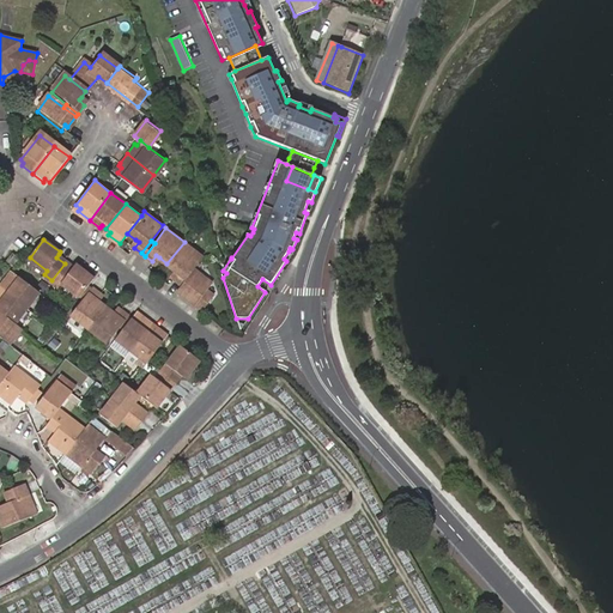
[(181,284),(193,267),(202,255),(184,242),(167,263),(175,269),(178,272),(174,278),(181,284)]
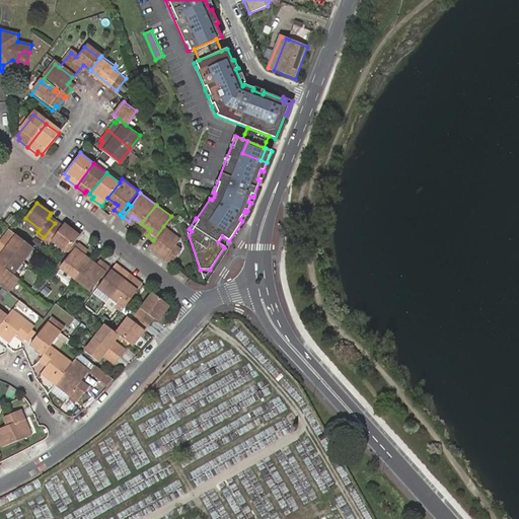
[(4,218),(10,222),(14,216),(9,212),(4,218)]
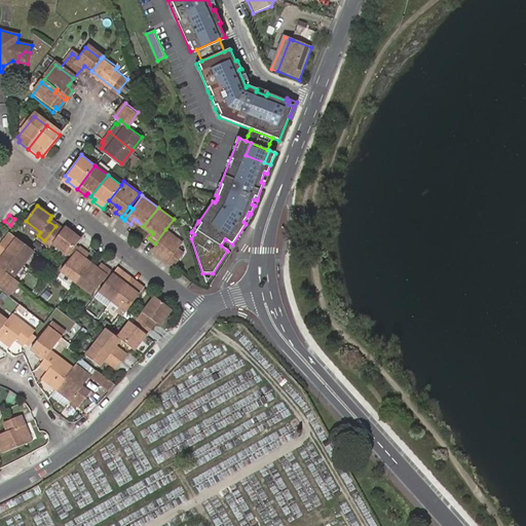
[(58,223),(50,218),(48,221),(55,226),(58,223)]
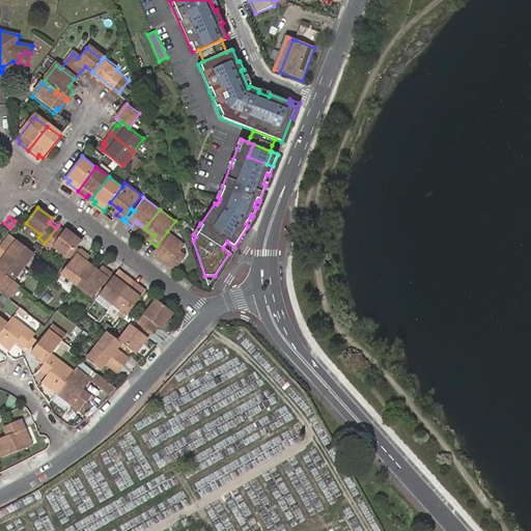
[(62,233),(56,228),(45,243),(51,248),(54,245),(70,256),(77,246),(81,241),(65,229),(64,230),(62,233)]
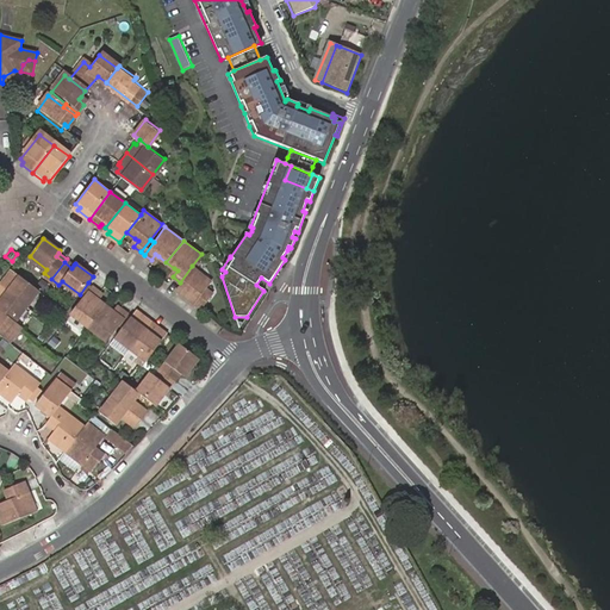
[(175,288),(201,307),(212,293),(205,288),(210,280),(192,266),(180,282),(175,288)]
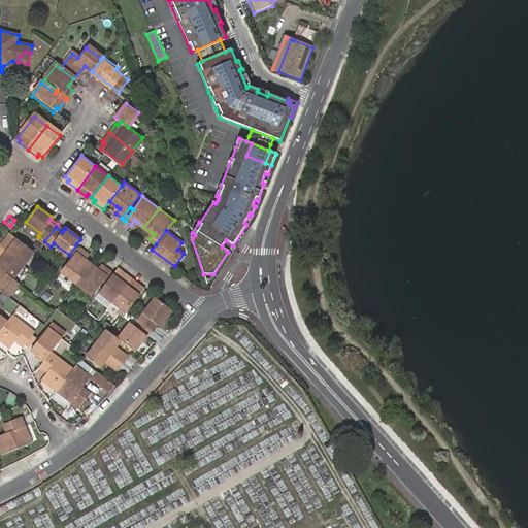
[(0,242),(0,245),(22,262),(32,249),(10,232),(7,237),(5,236),(0,242)]
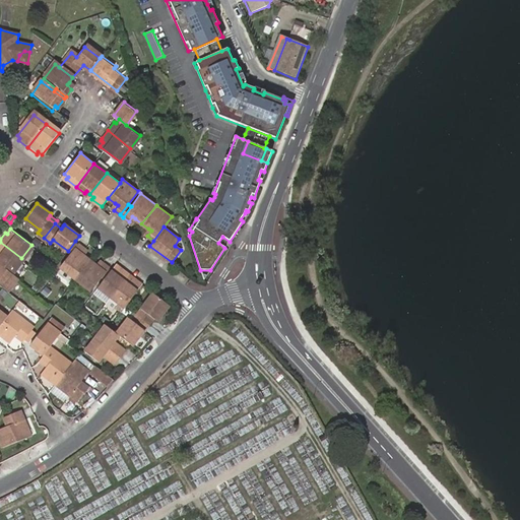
[(75,241),(68,251),(71,253),(78,243),(75,241)]
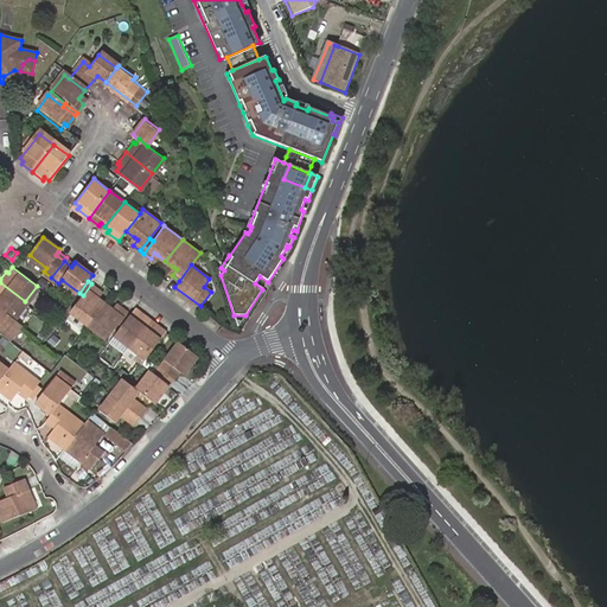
[(0,307),(13,317),(25,301),(0,282),(0,307)]
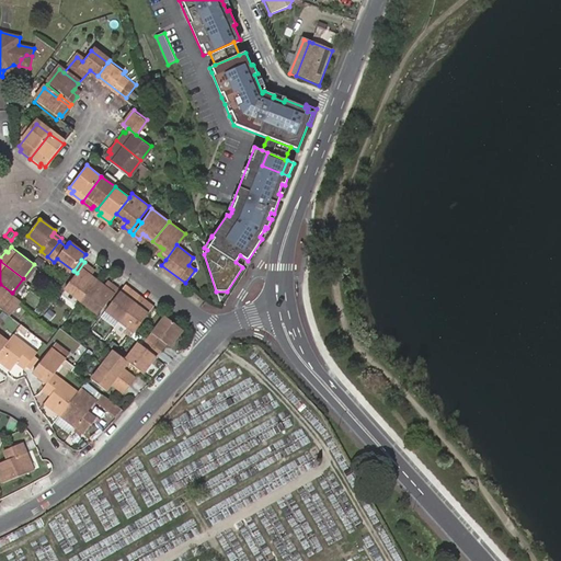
[(84,262),(77,273),(66,287),(81,299),(96,279),(90,274),(88,272),(91,266),(84,262)]
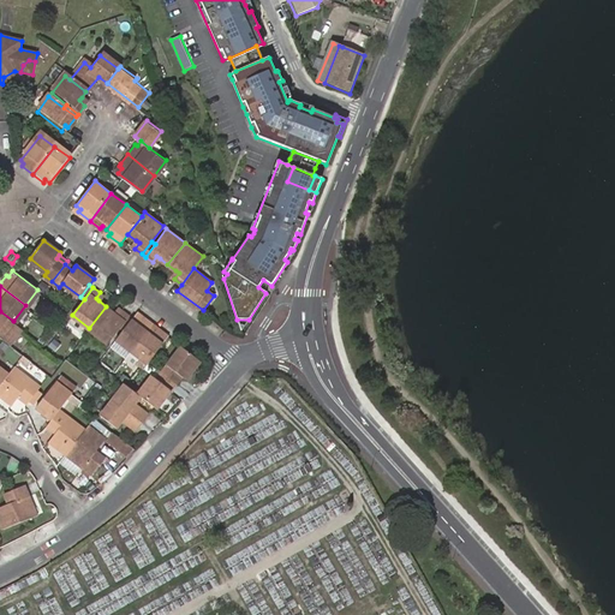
[(106,306),(89,328),(108,342),(120,327),(130,316),(120,310),(117,315),(114,312),(106,306)]
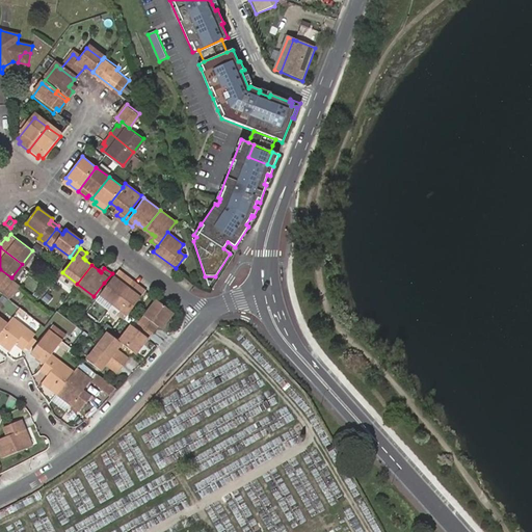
[(0,291),(6,296),(17,283),(11,277),(0,269),(0,291)]
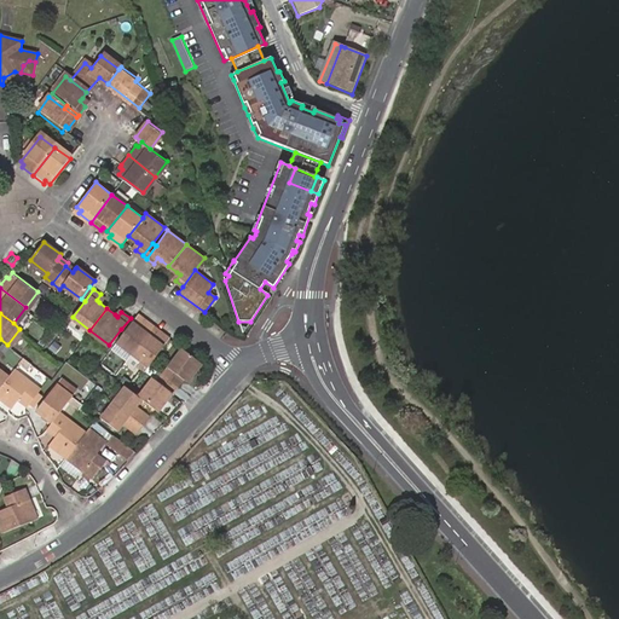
[(133,320),(125,331),(116,342),(132,353),(154,325),(143,317),(140,320),(136,317),(133,320)]
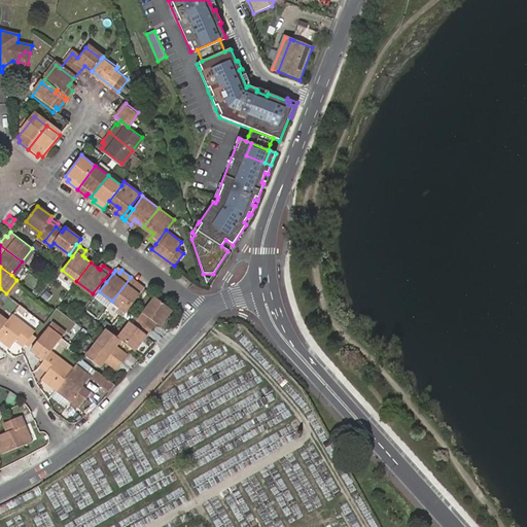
[(111,271),(103,280),(106,282),(113,273),(111,271)]
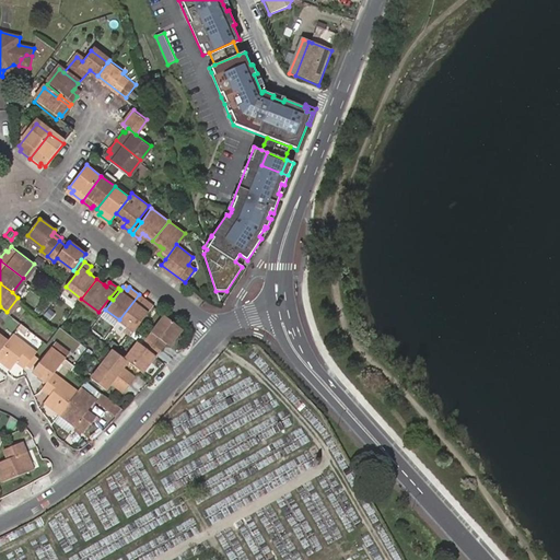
[(139,294),(119,319),(133,330),(135,329),(151,308),(147,305),(149,302),(139,294)]
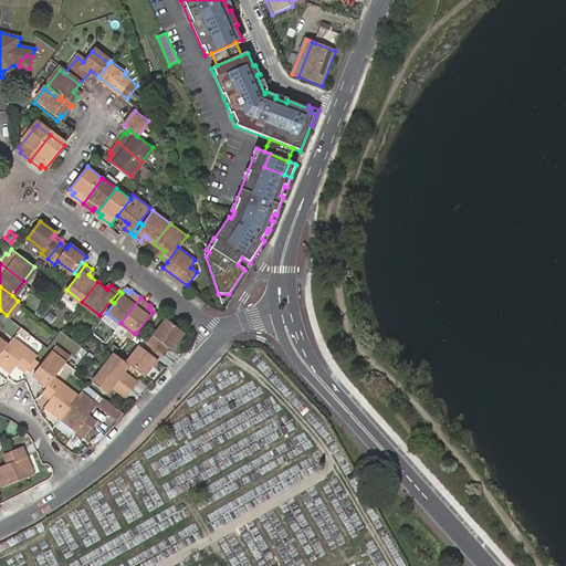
[(101,321),(113,331),(116,326),(104,316),(101,321)]
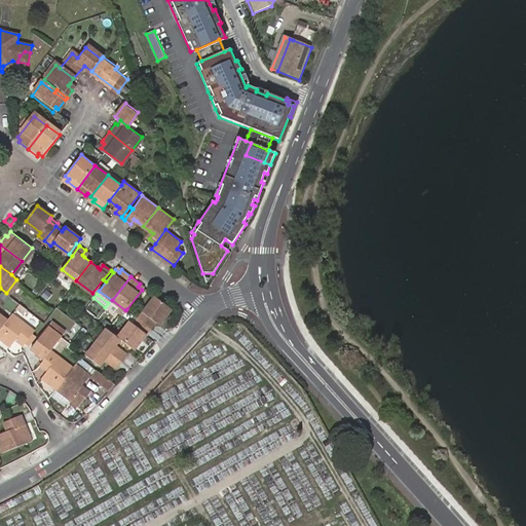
[(158,325),(172,309),(155,297),(139,317),(151,328),(155,323),(158,325)]
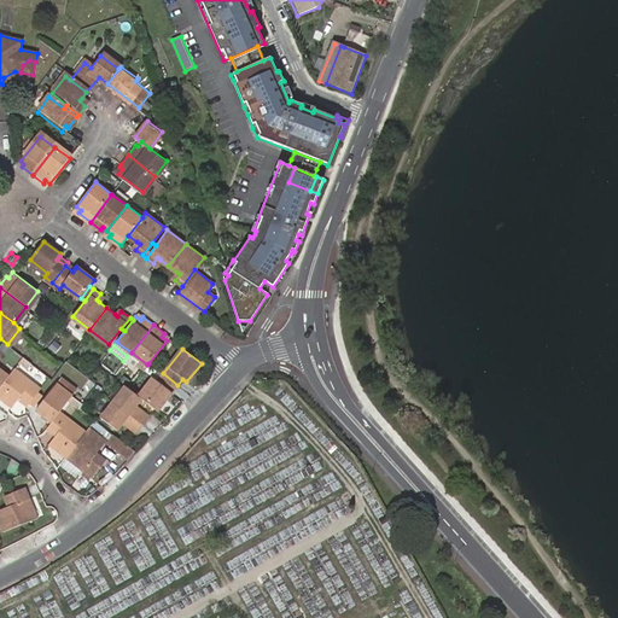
[(11,368),(0,359),(0,369),(6,374),(11,368)]
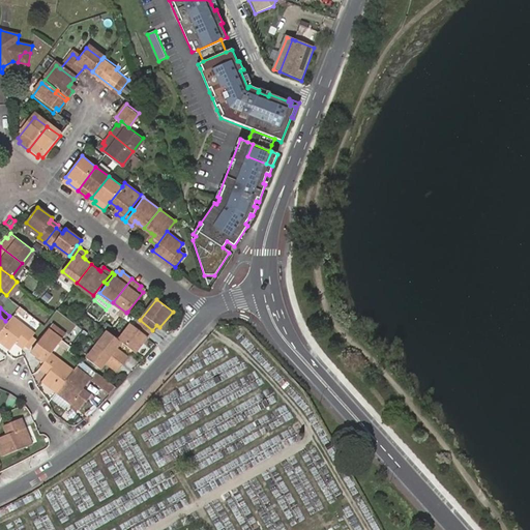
[(13,342),(24,328),(9,316),(5,321),(0,328),(0,342),(8,348),(13,342)]
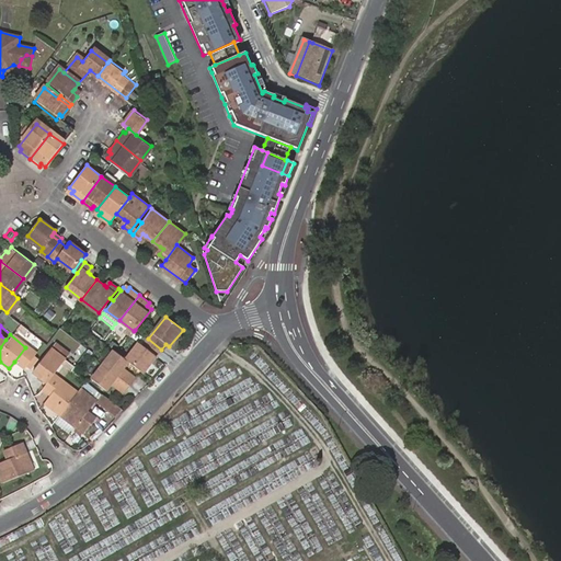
[(142,373),(161,350),(148,339),(148,340),(142,346),(138,343),(126,359),(128,361),(142,373)]
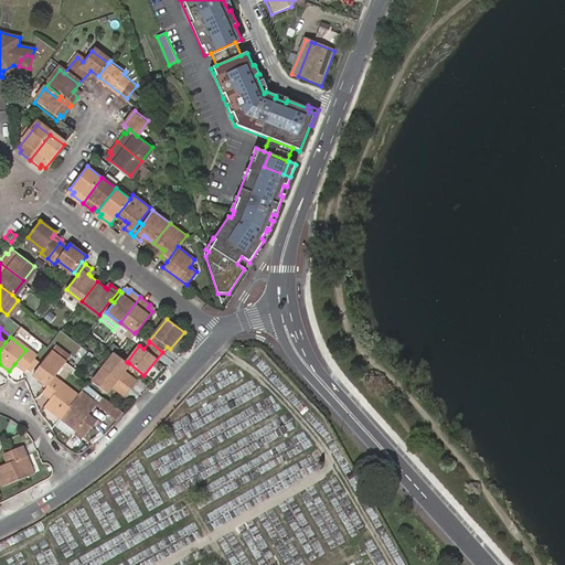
[(65,360),(67,362),(72,356),(56,345),(53,350),(65,360)]
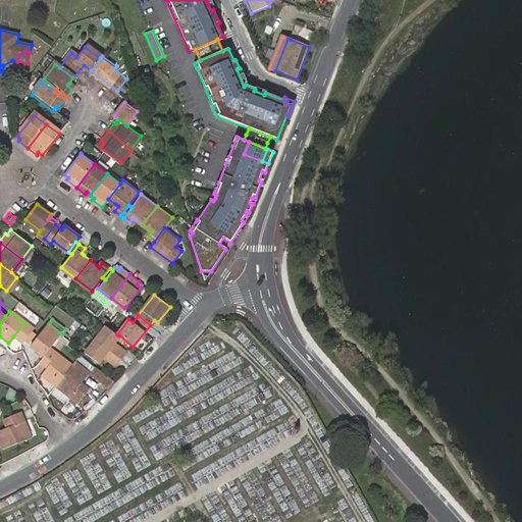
[(45,352),(48,348),(60,332),(49,323),(46,321),(29,344),(38,351),(40,349),(45,352)]
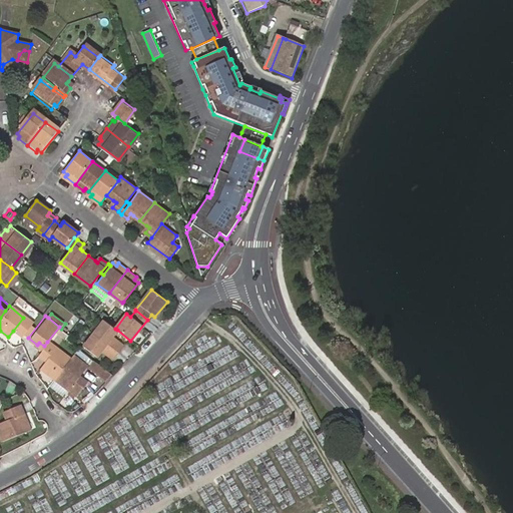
[(20,336),(30,323),(23,318),(13,331),(20,336)]
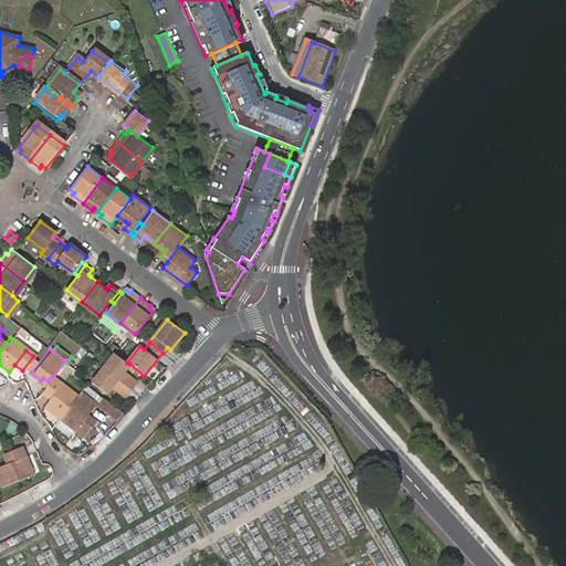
[(129,364),(127,363),(115,354),(105,367),(133,388),(138,380),(129,374),(127,375),(123,373),(129,364)]
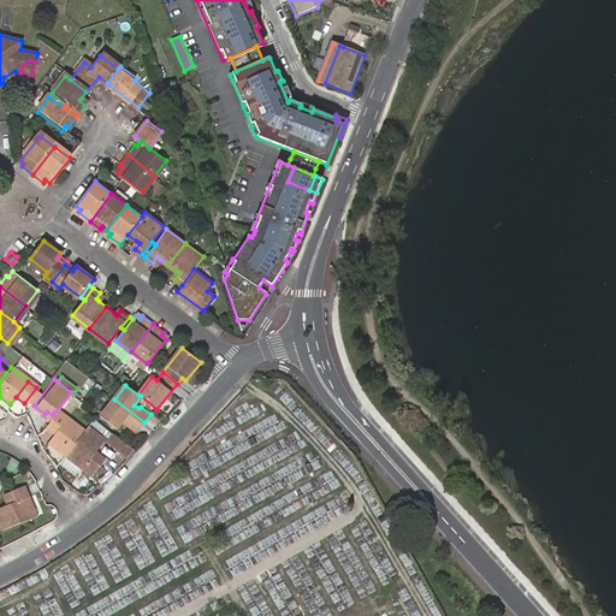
[(138,431),(144,422),(114,400),(102,415),(117,427),(125,418),(128,420),(129,424),(138,431)]
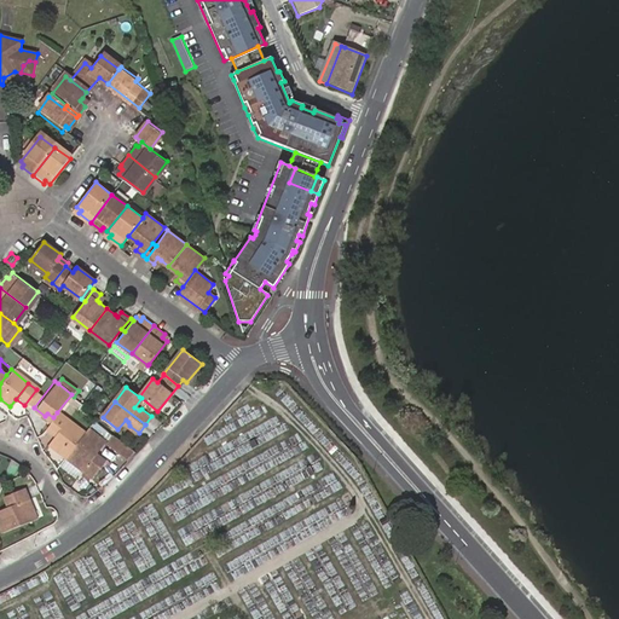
[(46,444),(64,456),(82,433),(57,412),(53,417),(51,421),(45,428),(53,434),(46,444)]
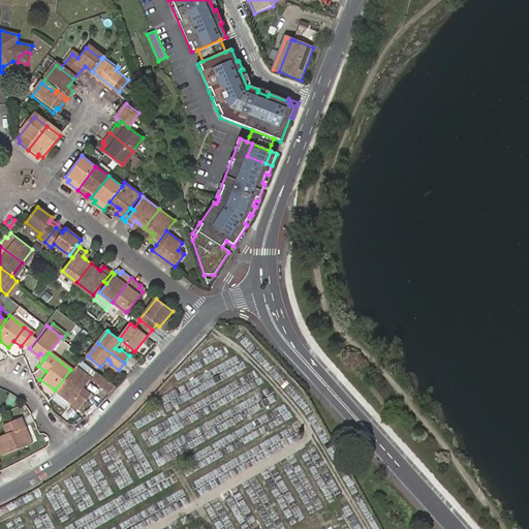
[(78,366),(87,374),(91,369),(81,362),(78,366)]
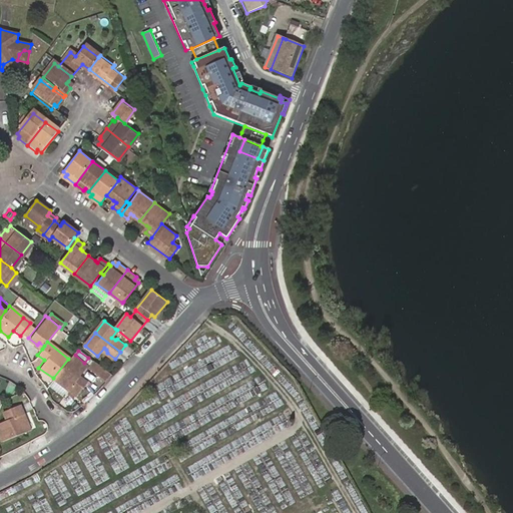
[(85,365),(71,355),(68,359),(53,378),(67,389),(65,391),(73,396),(85,380),(78,375),(85,365)]
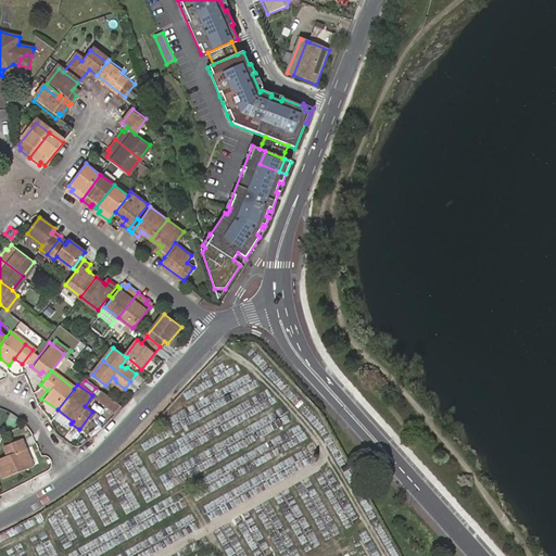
[(104,391),(100,397),(111,406),(119,413),(125,406),(104,391)]
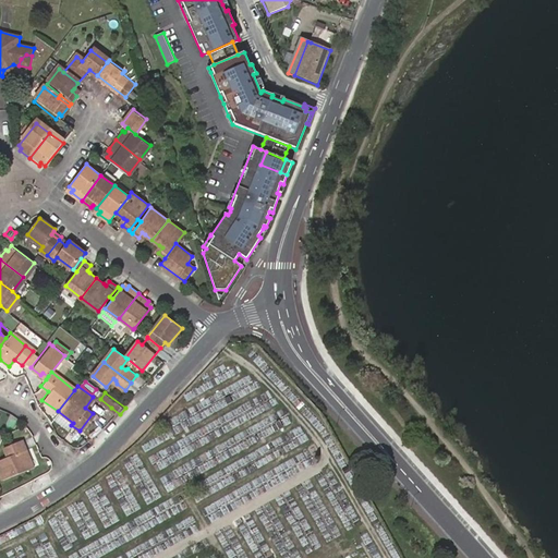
[(23,440),(3,448),(8,458),(0,460),(0,473),(3,481),(32,469),(24,451),(27,450),(23,440)]
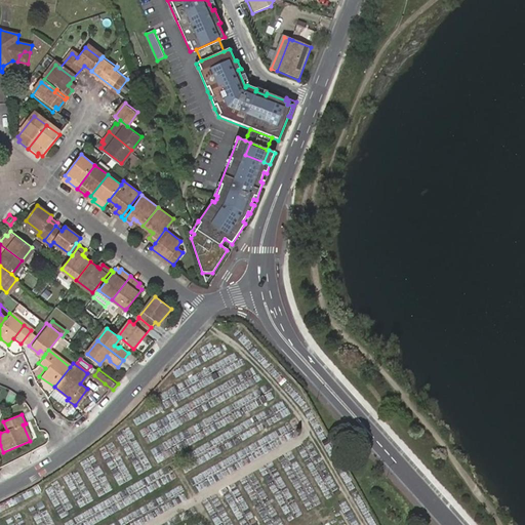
[(26,423),(23,425),(30,441),(32,440),(26,423)]
